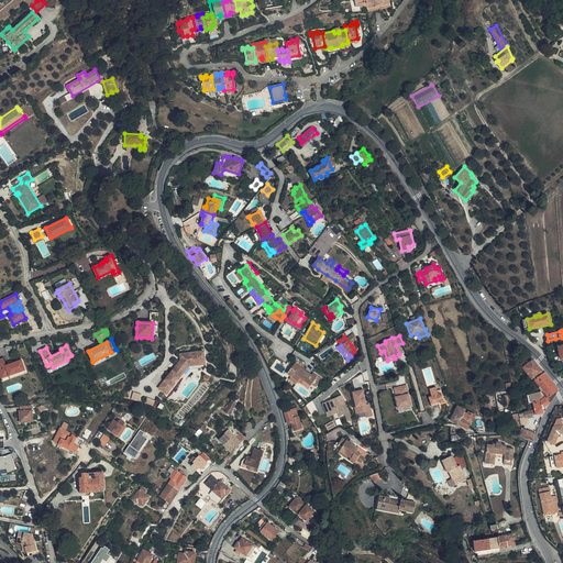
[(203,352),(180,354),(180,361),(181,364),(178,367),(175,368),(158,388),(166,394),(167,395),(184,374),(183,371),(186,366),(189,366),(196,366),(196,370),(200,368),(200,365),(206,364),(203,352)]
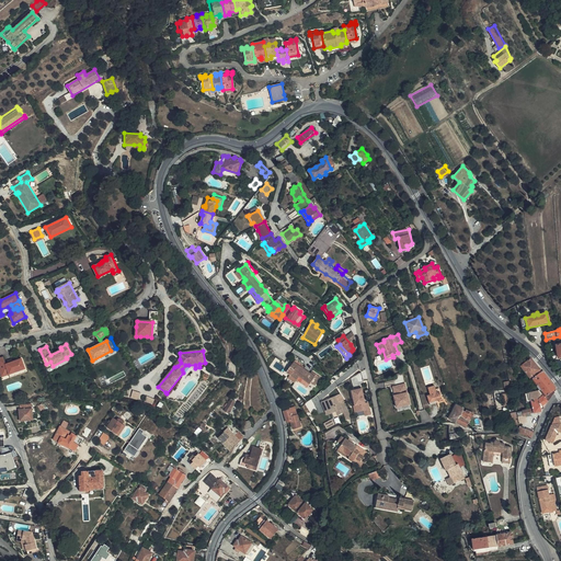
[(522,366),(530,377),(531,376),(539,369),(527,354),(523,358),(526,363),(522,366)]
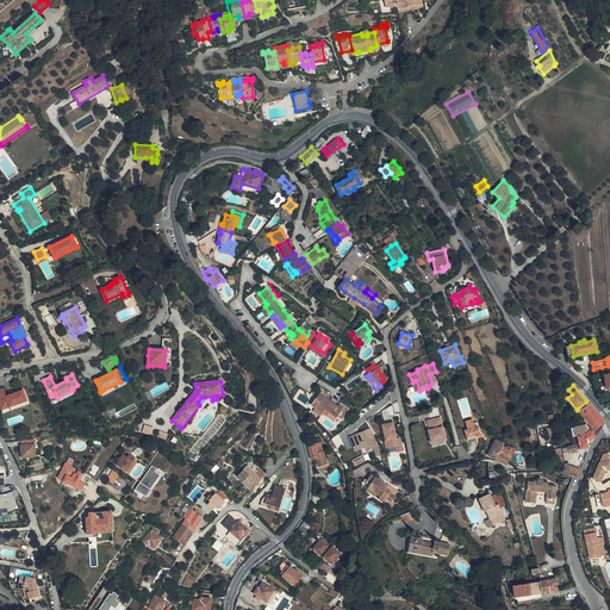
[(4,388),(0,390),(0,404),(2,410),(10,408),(27,402),(24,391),(13,393),(8,396),(6,397),(4,388)]
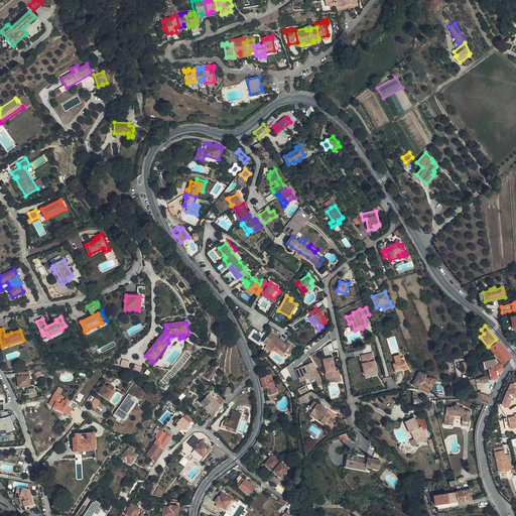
[(42,335),(40,330),(38,331),(43,340),(48,337),(46,333),(42,335)]
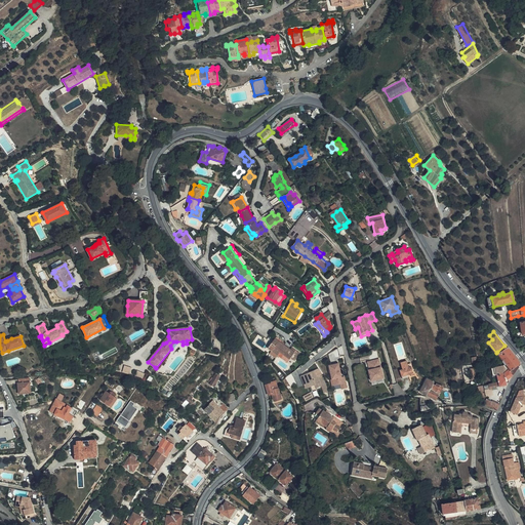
[(298,351),(293,347),(291,349),(289,348),(274,336),(271,341),(274,345),(270,350),(277,354),(279,352),(288,358),(289,357),(292,359),(293,359),(298,351)]
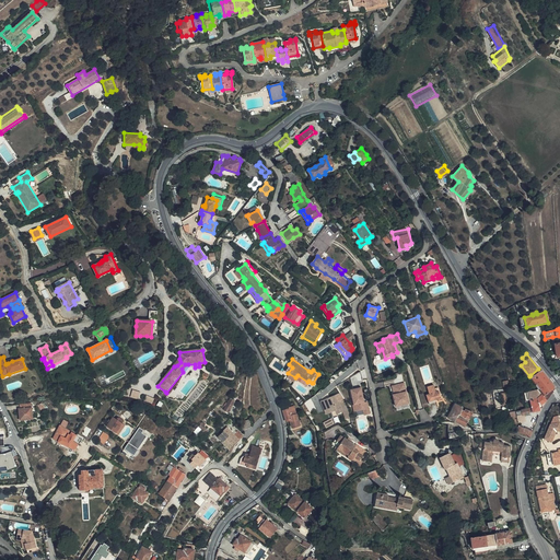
[(532,378),(536,386),(537,387),(548,378),(541,370),(540,371),(538,369),(531,375),(533,377),(532,378)]
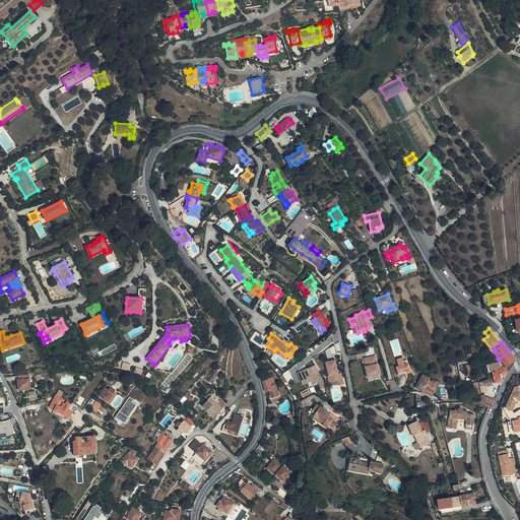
[(379,355),(376,347),(366,350),(367,352),(369,351),(371,363),(375,362),(374,358),(379,355)]
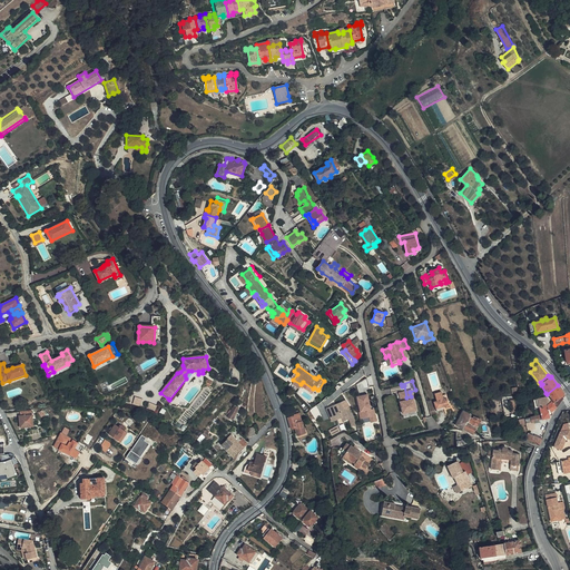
[(314,394),(317,390),(314,387),(313,389),(303,382),(301,384),(314,394)]
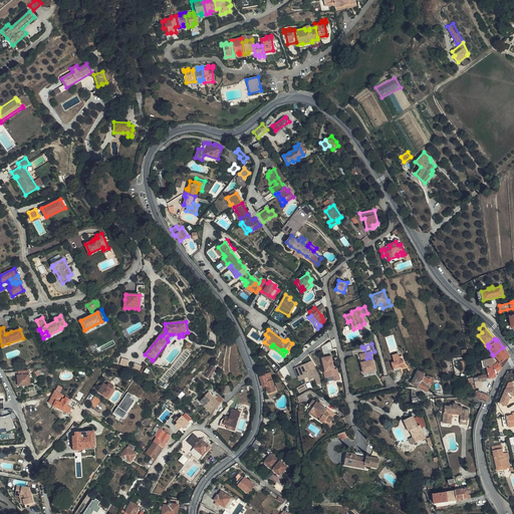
[(503,347),(493,355),(495,357),(494,357),(486,359),(487,363),(489,374),(490,378),(497,376),(496,373),(501,369),(510,356),(503,347)]
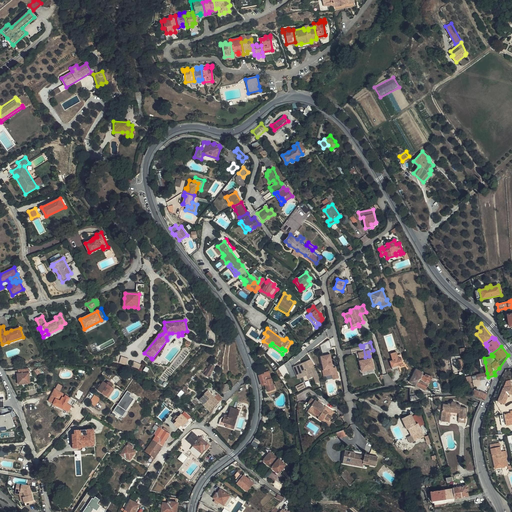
[(399,358),(398,354),(396,351),(391,353),(393,360),(390,361),(393,369),(399,367),(398,365),(398,363),(403,362),(401,357),(399,358)]
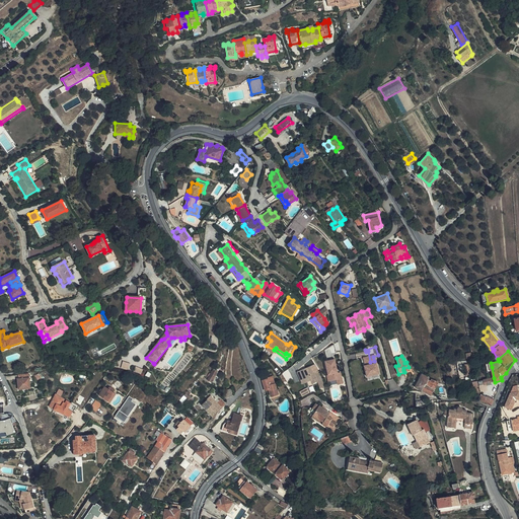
[(129,370),(131,363),(124,361),(122,368),(129,370)]
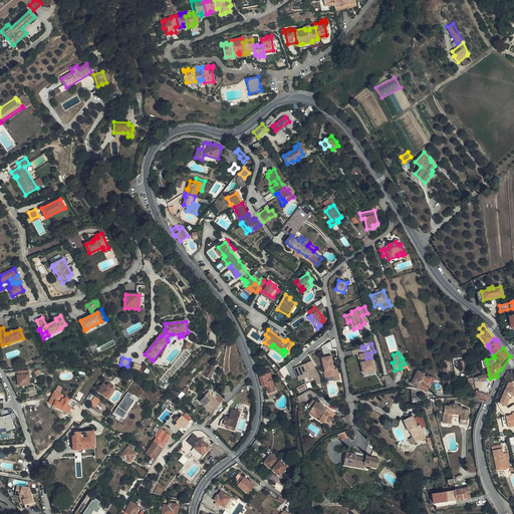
[(135,362),(133,367),(140,370),(143,365),(135,362)]
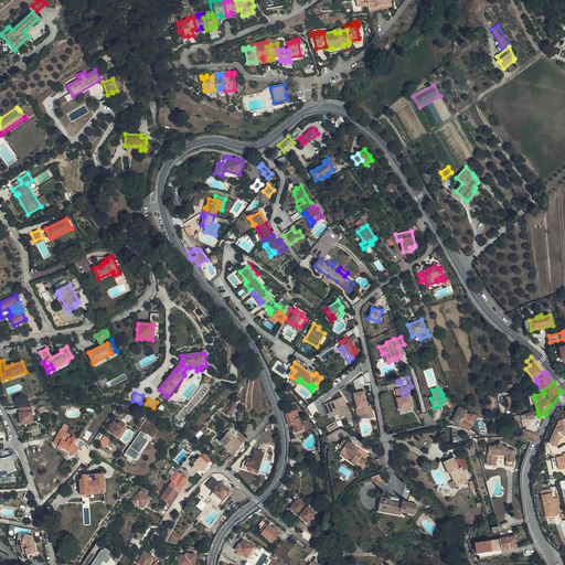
[(348,407),(348,404),(341,406),(338,398),(324,403),(328,413),(337,409),(339,414),(340,417),(345,416),(348,423),(353,422),(348,407)]
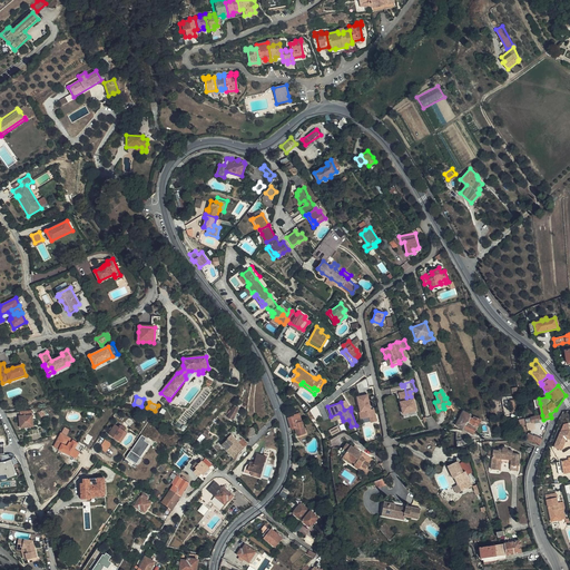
[(374,409),(371,409),(369,410),(367,405),(366,402),(359,404),(361,412),(360,412),(361,419),(369,418),(370,420),(376,419),(374,409)]
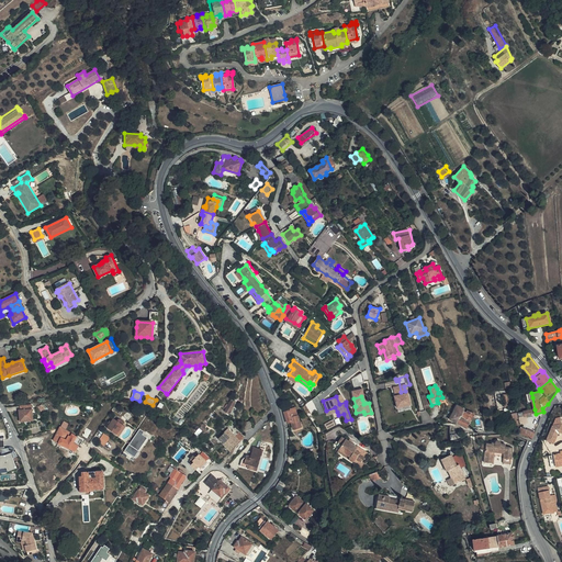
[(229,405),(227,404),(224,411),(229,415),(237,403),(233,400),(229,405)]
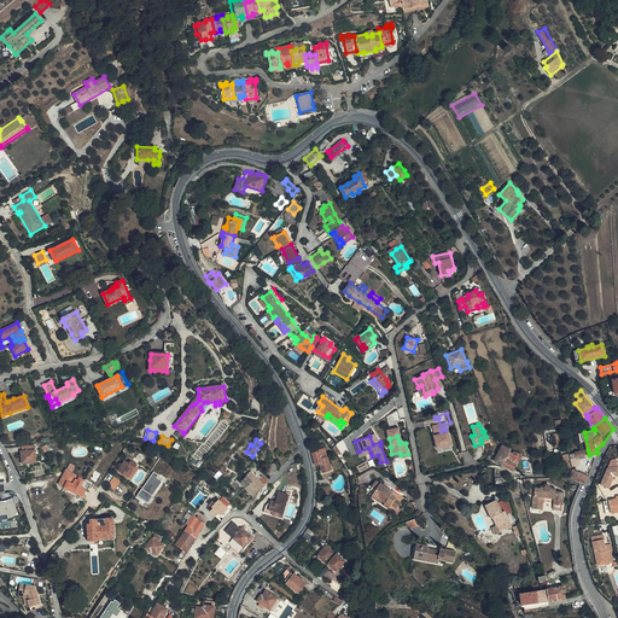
[(35,450),(35,445),(21,445),(21,450),(19,452),(21,464),(36,462),(35,450)]
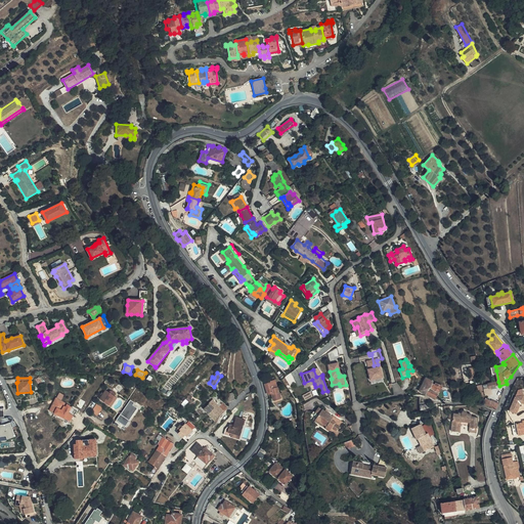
[(420,392),(426,395),(433,384),(434,382),(426,379),(420,392)]
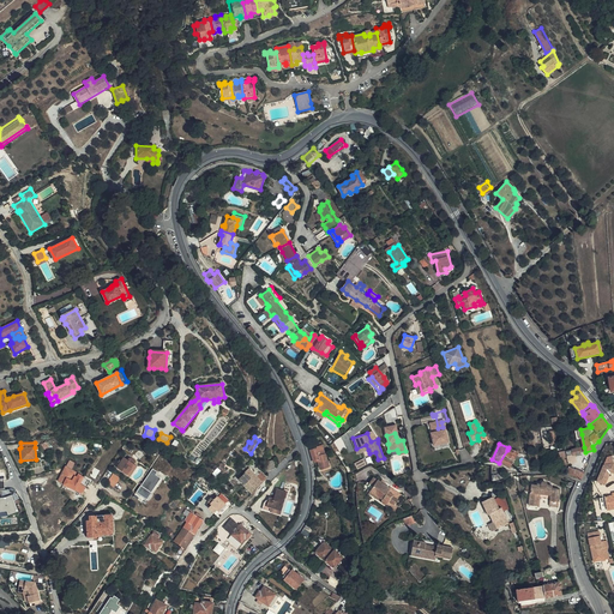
[(318,449),(311,451),(314,462),(318,461),(320,469),(329,467),(323,446),(320,447),(320,450),(318,450),(318,449)]
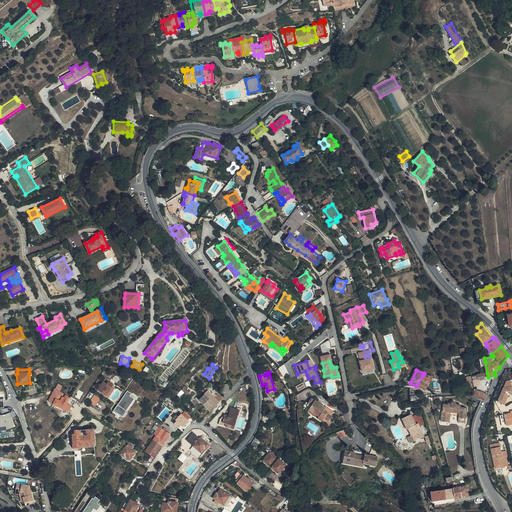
[(423,375),(416,386),(417,386),(426,390),(432,377),(426,374),(425,376),(423,375)]
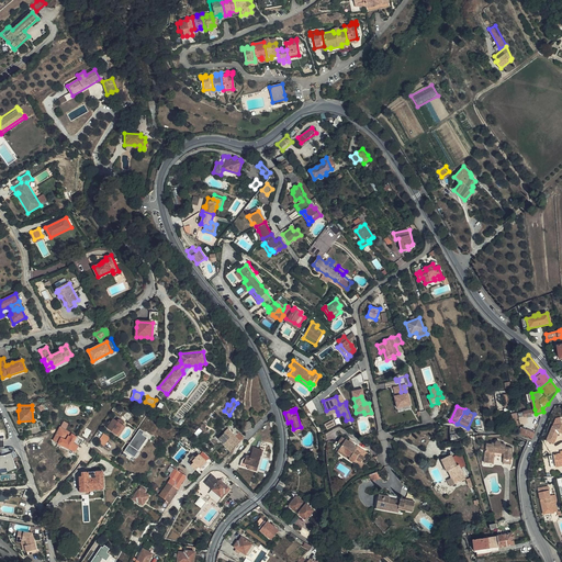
[(111,430),(113,431),(116,435),(123,425),(113,418),(112,422),(111,423),(108,428),(111,430)]
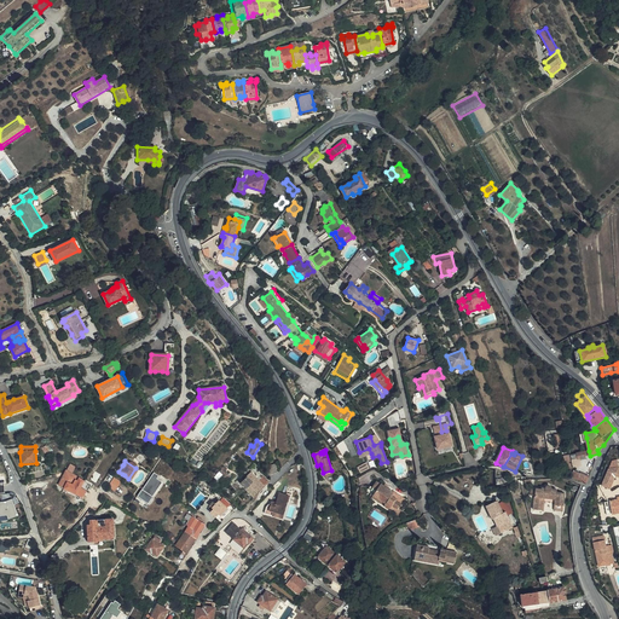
[(618,467),(609,469),(602,486),(611,490),(615,478),(618,476),(618,467)]
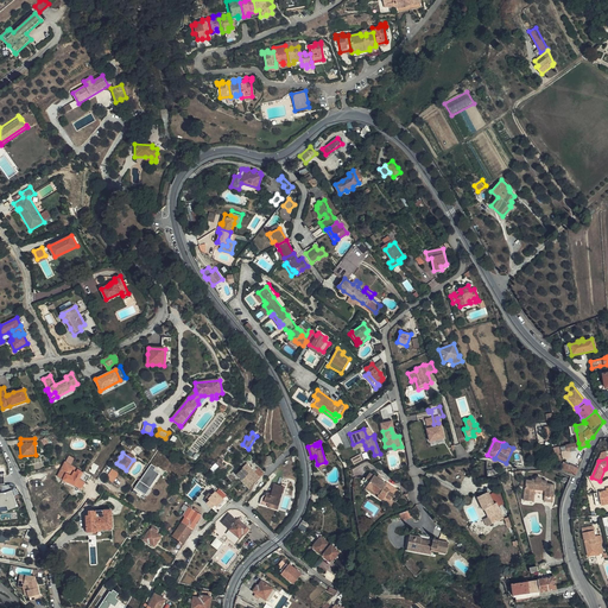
[(575,467),(564,462),(563,464),(561,469),(571,474),(575,467)]
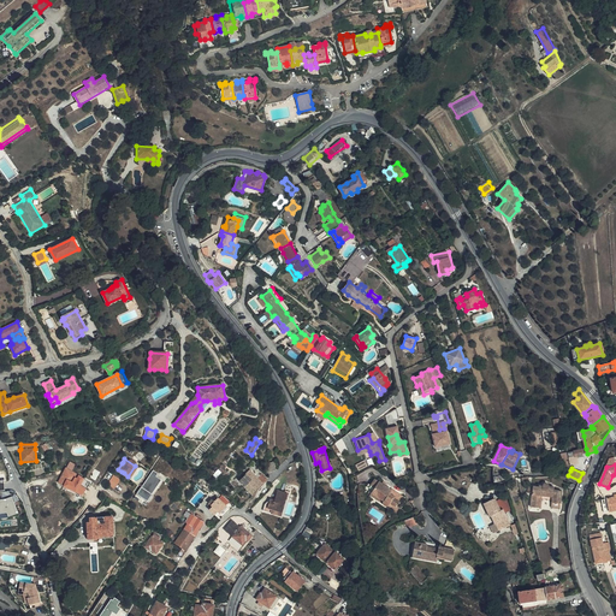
[(138,493),(148,501),(163,479),(157,475),(159,473),(154,471),(138,493)]
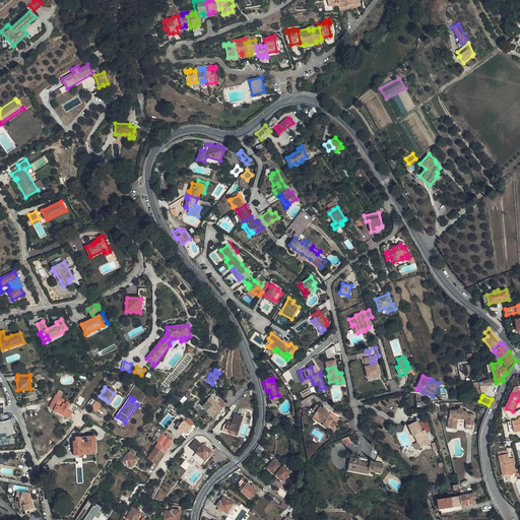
[(213,417),(222,408),(218,404),(217,403),(211,397),(208,400),(208,401),(203,406),(213,417)]
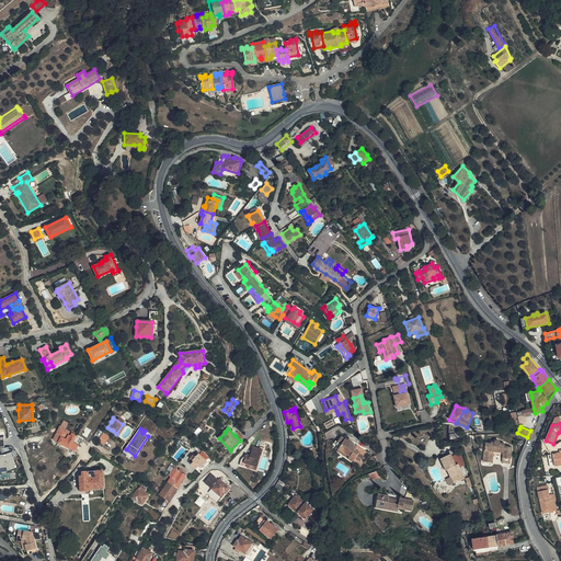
[(104,432),(99,441),(105,445),(111,436),(104,432)]
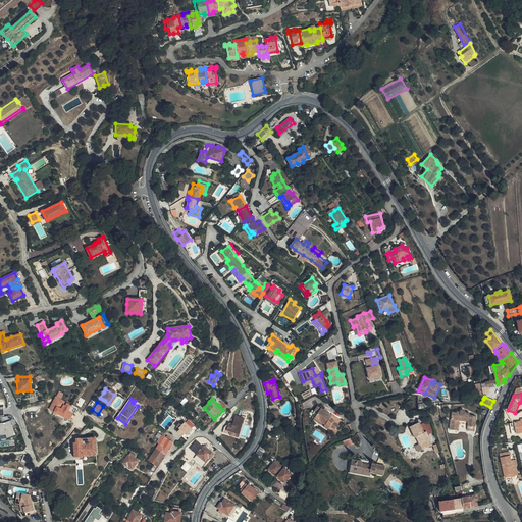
[(67,412),(71,406),(67,404),(64,409),(61,407),(61,409),(54,405),(51,410),(64,417),(67,412)]
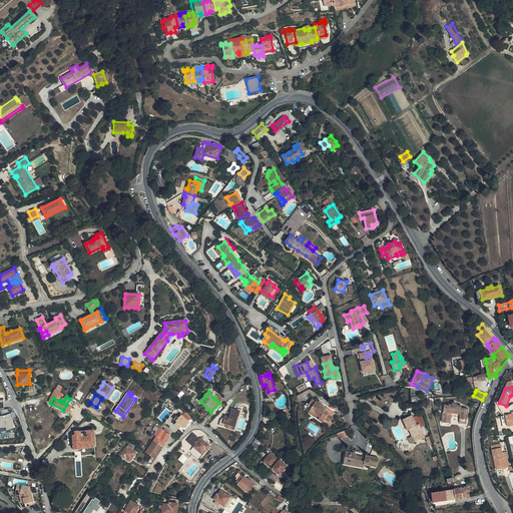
[(312,405),(310,409),(319,415),(318,417),(318,418),(319,419),(320,420),(321,419),(323,416),(330,421),(331,420),(336,413),(330,409),(328,411),(324,409),(326,407),(312,398),(309,403),(312,405)]
